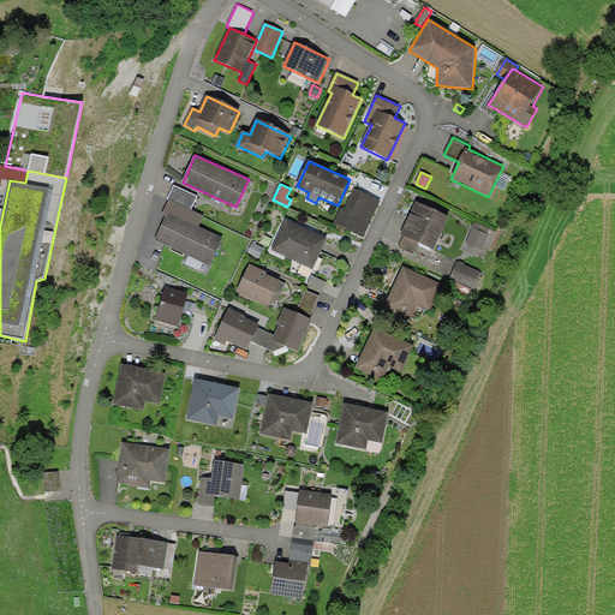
[(197,197),(174,185),(168,198),(169,199),(191,210),(197,197)]
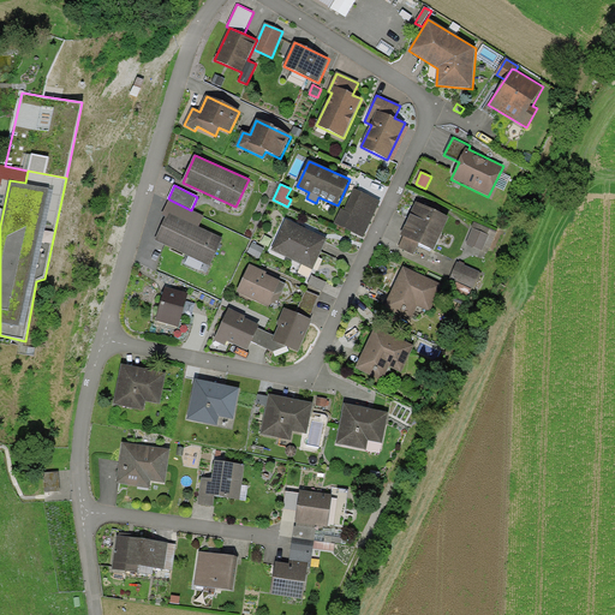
[(364,237),(380,202),(356,190),(345,213),(341,212),(335,224),(364,237)]
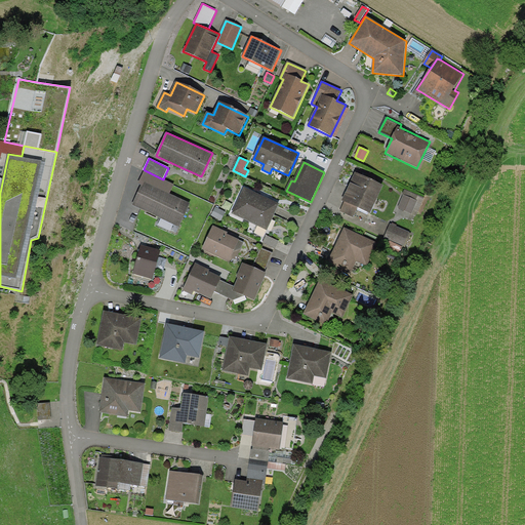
[(142,186),(132,205),(178,227),(190,203),(169,194),(174,185),(163,179),(145,170),(137,184),(142,186)]
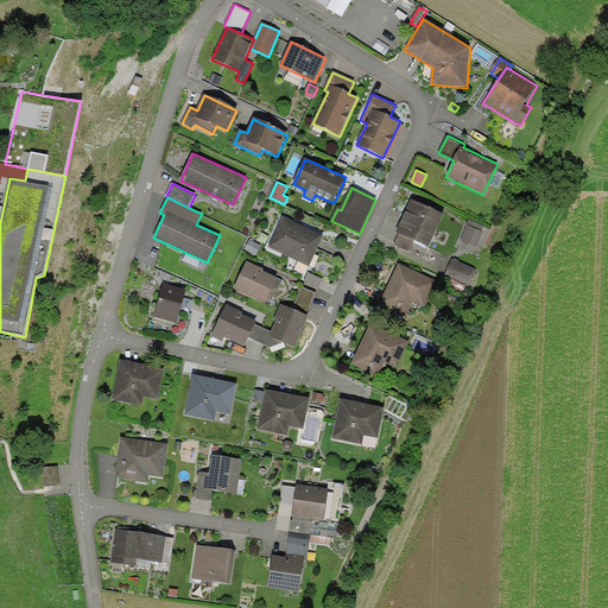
[(429,247),(443,215),(412,200),(398,230),(400,233),(394,245),(409,252),(415,240),(429,247)]
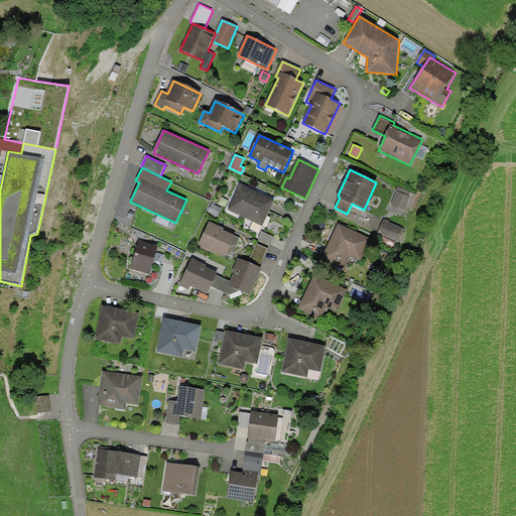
[(240,184),(228,211),(263,227),(275,201),(240,184)]
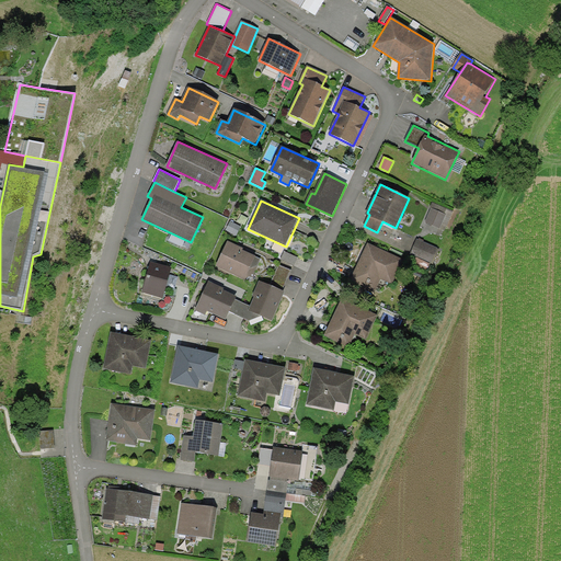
[(439,229),(446,215),(444,213),(446,208),(432,202),(430,208),(432,209),(425,222),(439,229)]
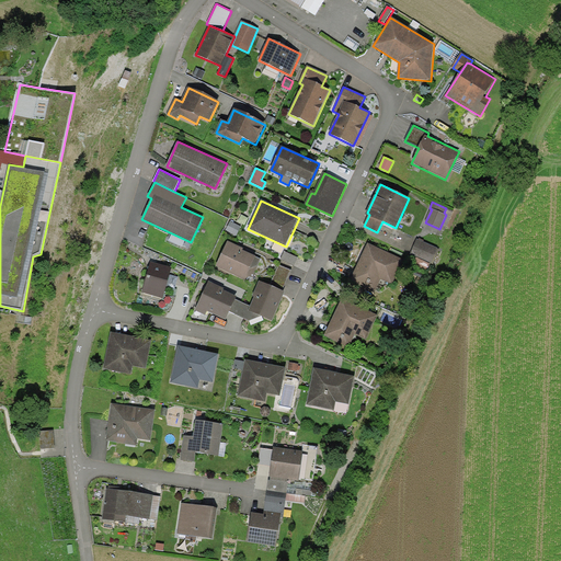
[(230,222),(227,231),(237,235),(241,227),(230,222)]
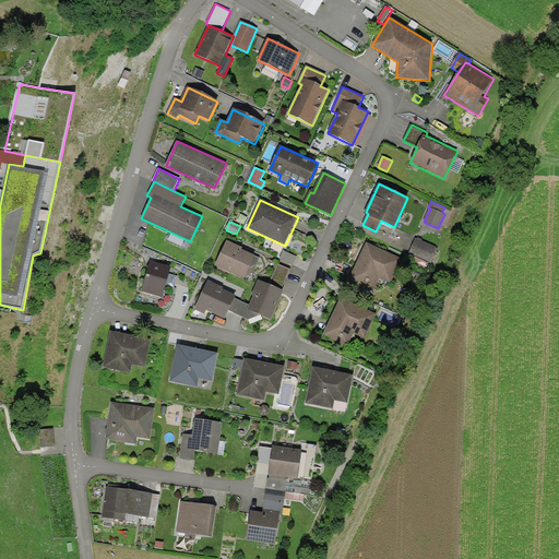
[(416,238),(409,251),(429,261),(436,248),(416,238)]
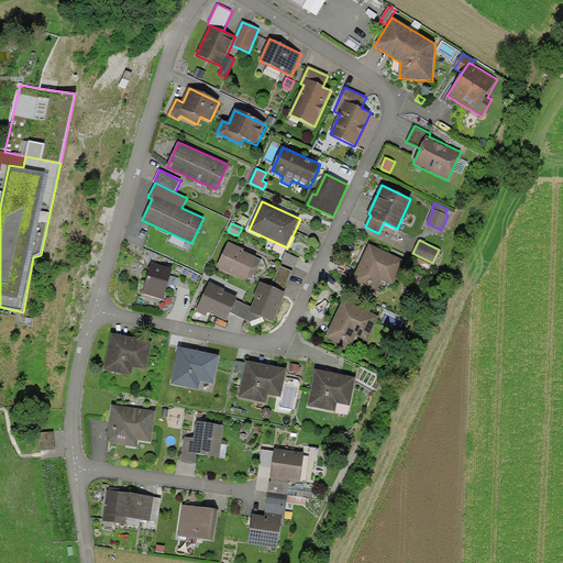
[(229,242),(217,268),(245,282),(247,276),(253,279),(262,260),(244,252),(245,250),(229,242)]
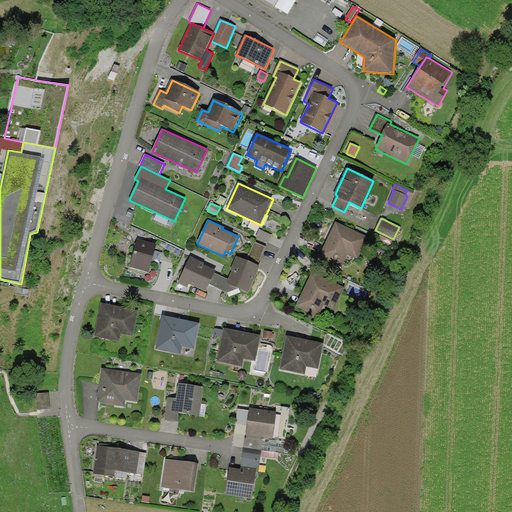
[(335,222),(319,258),(341,268),(347,256),(358,261),(369,237),(347,227),(335,222)]
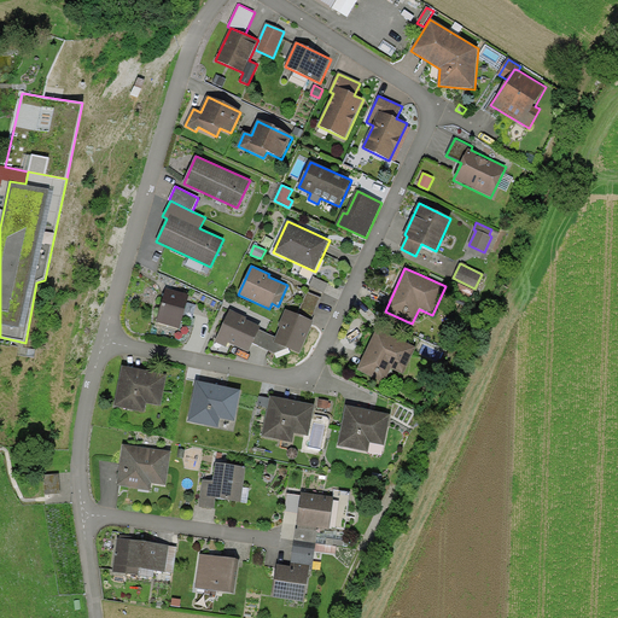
[(314,277),(309,286),(324,292),(327,284),(314,277)]
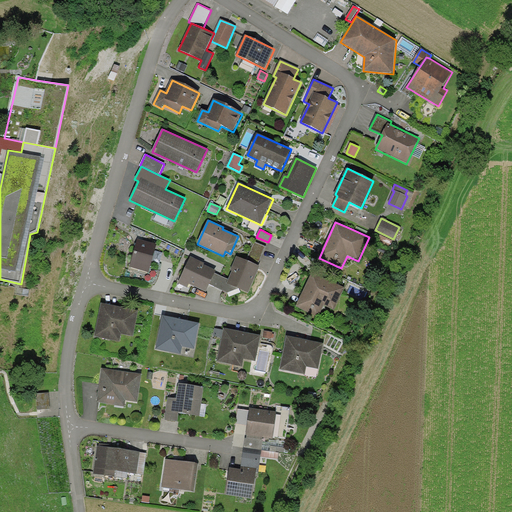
[(138,240),(130,267),(149,272),(156,245),(138,240)]
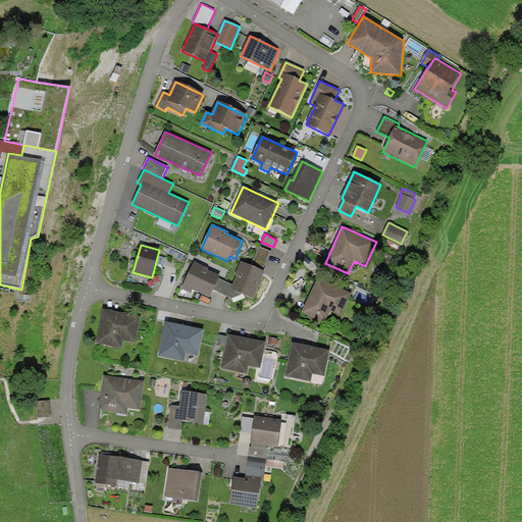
[(260,247),(252,266),(262,271),(271,252),(260,247)]
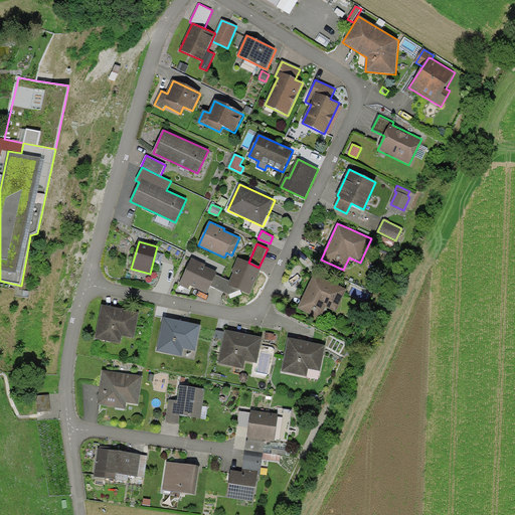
[(231,273),(233,274),(229,282),(228,285),(239,290),(249,295),(262,269),(259,268),(248,263),(238,258),(231,273)]
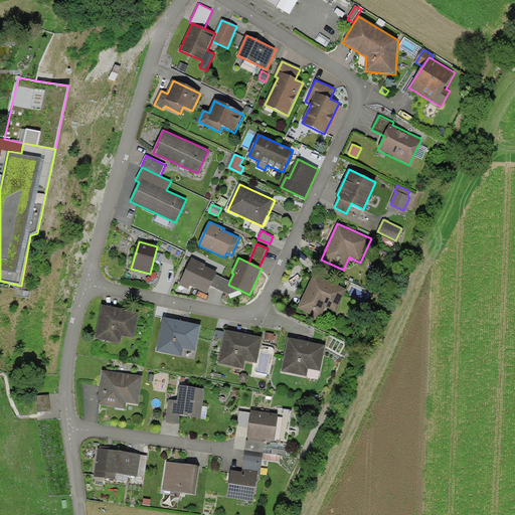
[(205,265),(192,259),(180,285),(188,290),(190,286),(207,294),(210,286),(216,275),(217,273),(204,267),(205,265)]
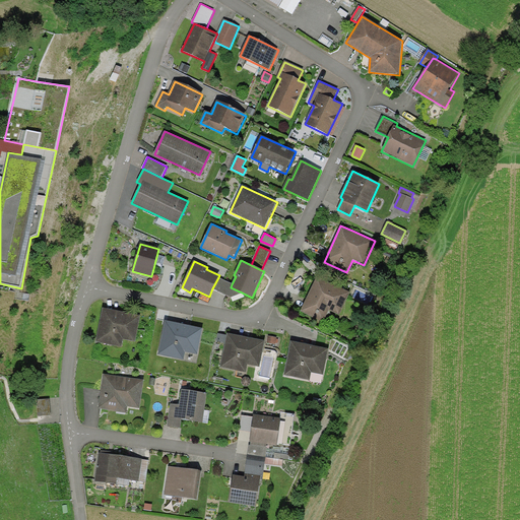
[(231,298),(242,293),(231,287),(232,284),(218,277),(212,288),(231,298)]
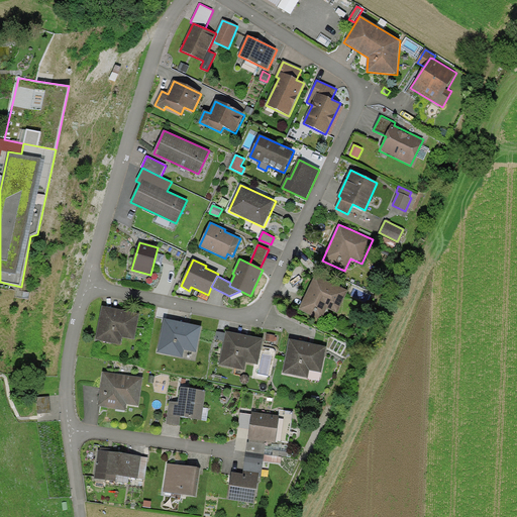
[(315,276),(300,309),(321,319),(327,307),(336,312),(346,291),(326,281),(315,276)]
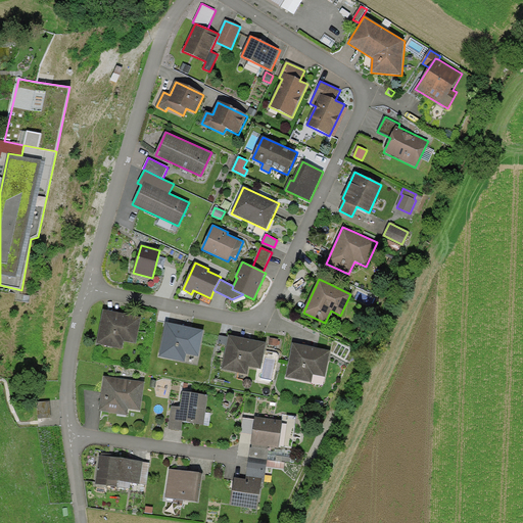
[(142,319),(103,311),(96,344),(123,350),(125,341),(137,344),(142,319)]
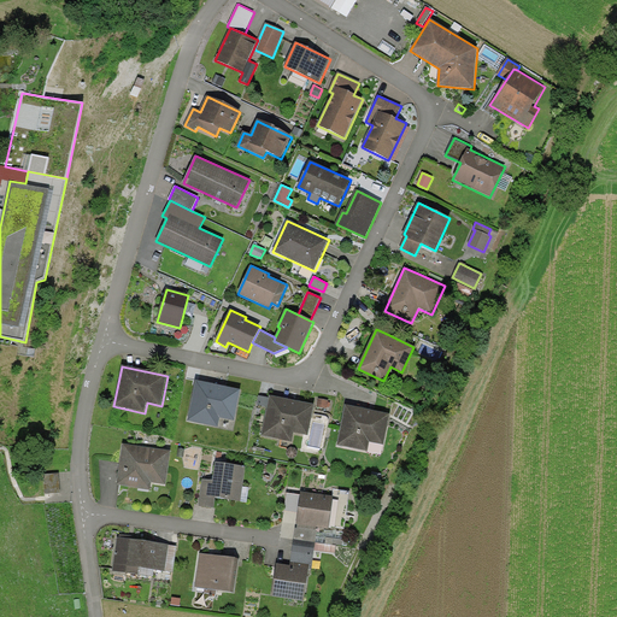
[(241,391),(195,381),(188,421),(218,427),(219,418),(235,421),(241,391)]
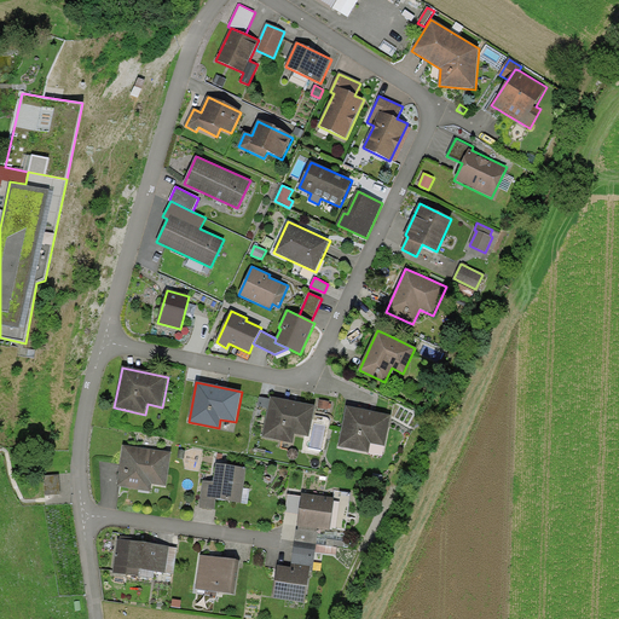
[(316,408),(271,398),(262,437),(293,443),(294,433),(308,437),(316,408)]
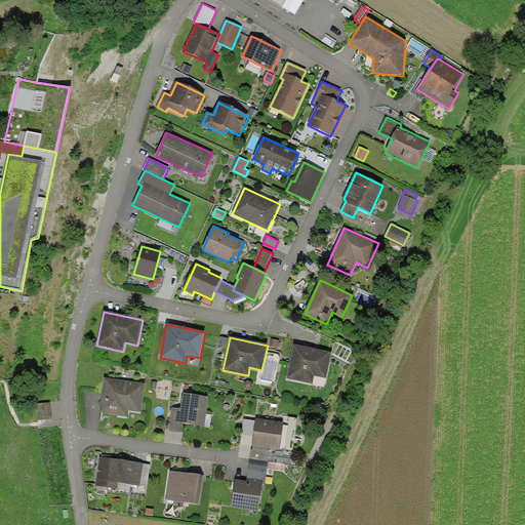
[(280,341),(271,339),(270,347),(279,348),(280,341)]
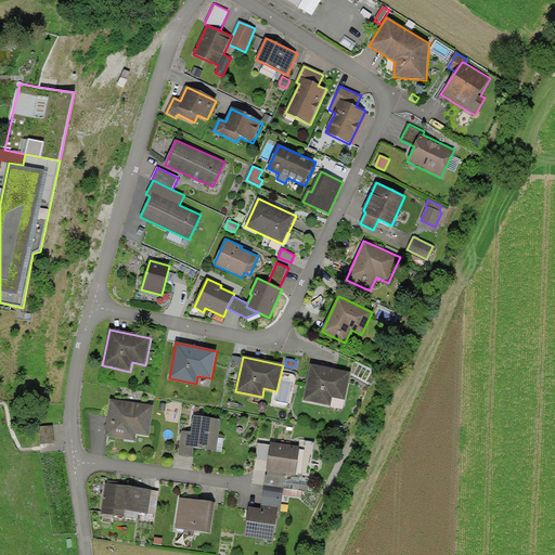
[(350,373),(311,364),(304,400),(331,405),(332,398),(345,400),(350,373)]
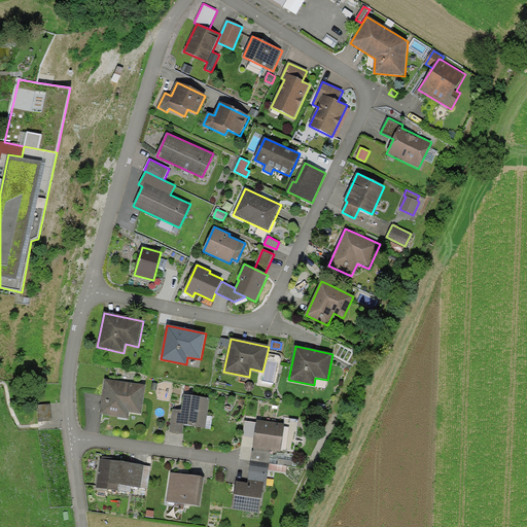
[(145,385),(104,380),(100,415),(129,419),(130,413),(142,414),(145,385)]
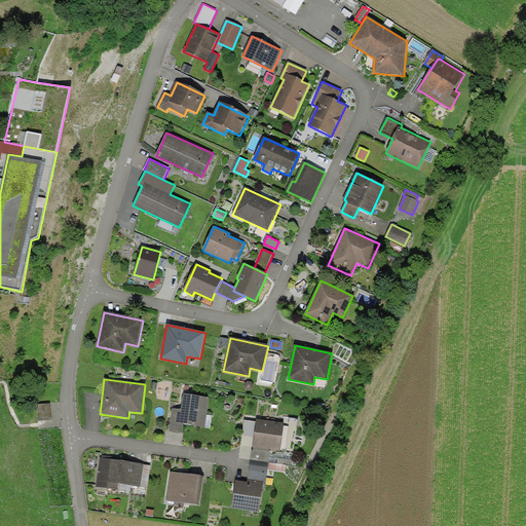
[(205,427),(209,398),(184,395),(182,411),(173,409),(170,431),(182,434),(183,424),(205,427)]
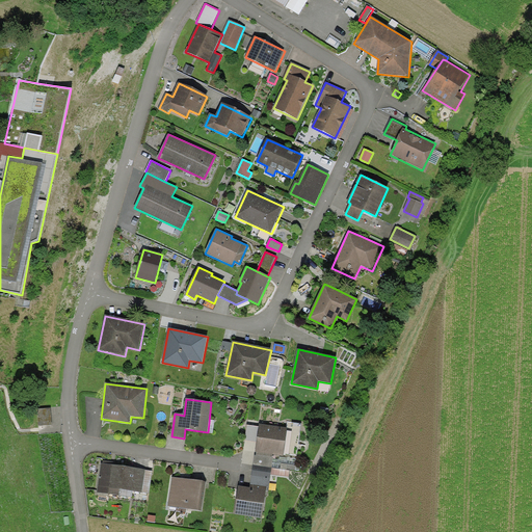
[(37,409),(38,425),(51,425),(51,409),(37,409)]
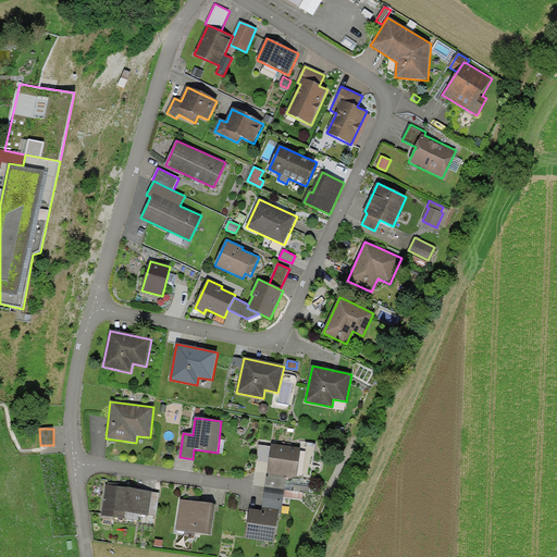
[(269,463),(268,473),(297,478),(301,448),(272,443),(271,448),(269,463)]
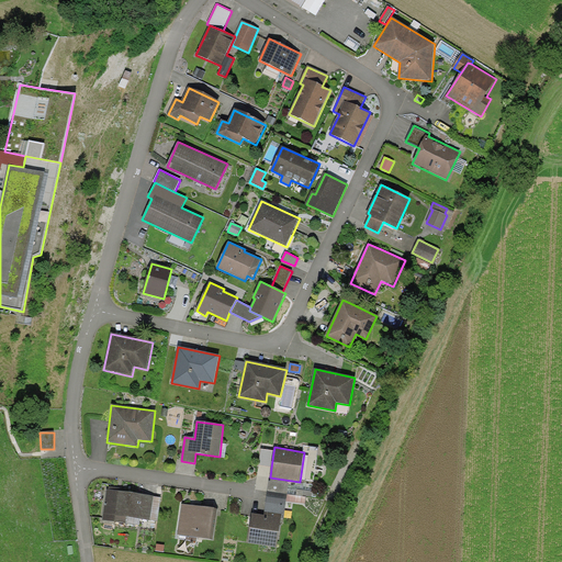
[(259,465),(271,468),(273,452),(261,450),(259,465)]
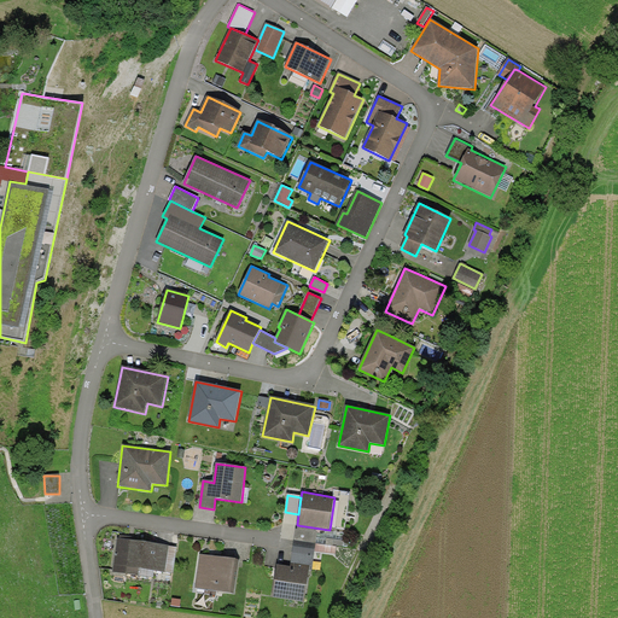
[(297,529),(295,548),(314,552),(315,543),(318,531),(297,529)]
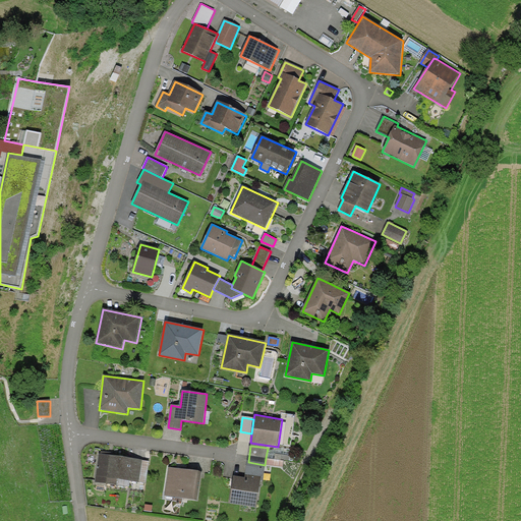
[(149,461),(99,454),(96,481),(117,484),(118,479),(146,483),(149,461)]
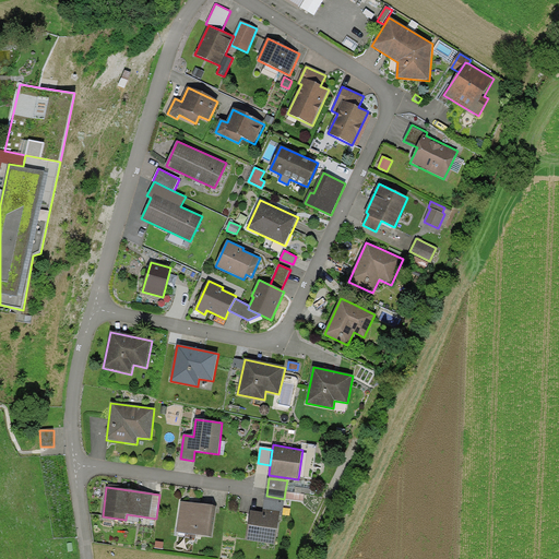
[(304,494),(285,491),(284,499),(302,501),(304,494)]
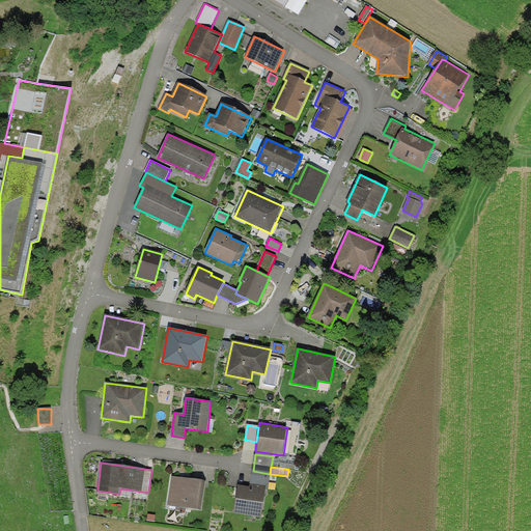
[(253,471),(250,487),(267,491),(268,491),(270,474),(253,471)]
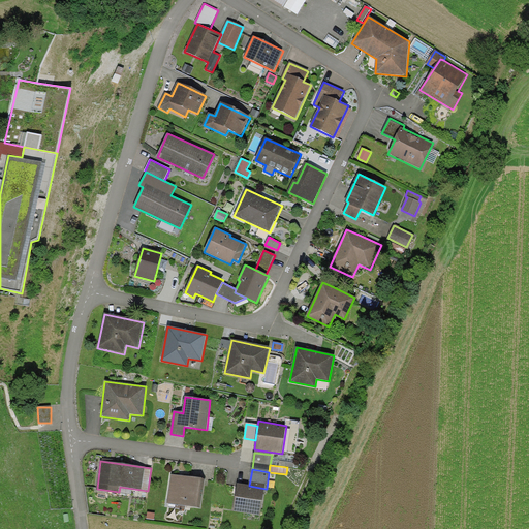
[(168,507),(186,509),(186,506),(201,508),(206,478),(170,474),(166,503),(168,503),(168,507)]
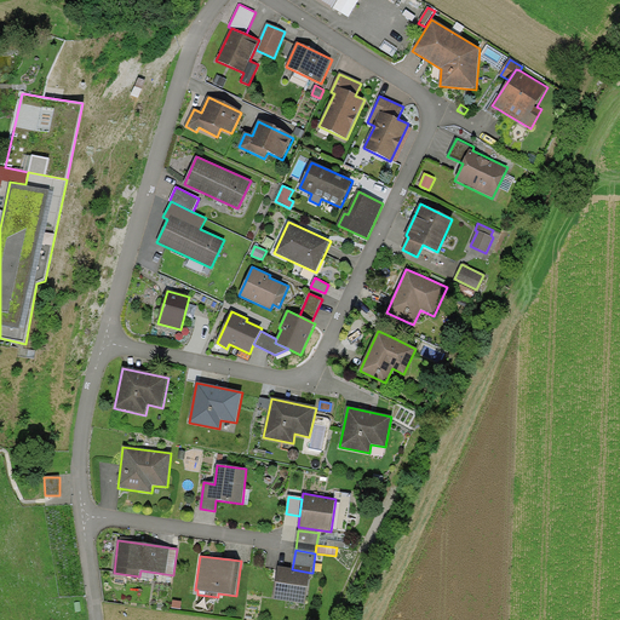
[(276,583),(274,600),(306,604),(311,573),(292,569),(279,568),(276,583)]
